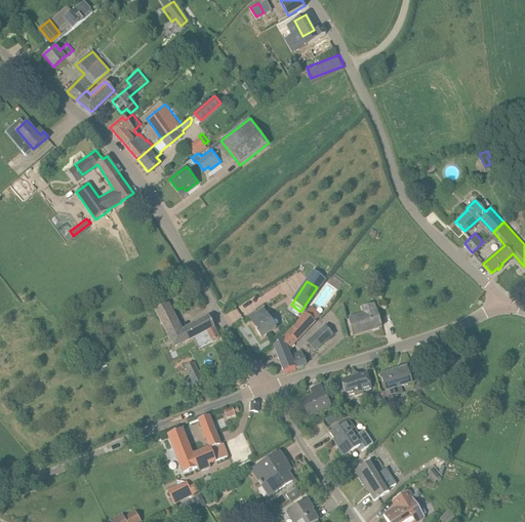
[(143,300),(146,298),(144,293),(131,298),(133,305),(143,300)]
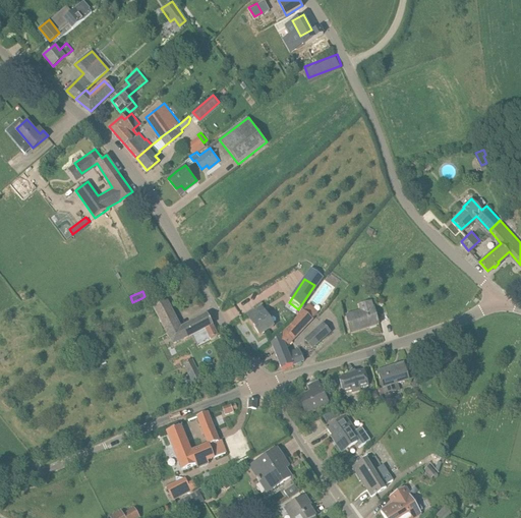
[(185,324),(185,323),(180,325),(167,298),(153,305),(172,342),(184,337),(186,340),(193,337),(194,339),(204,335),(205,338),(209,336),(210,337),(218,333),(208,312),(185,324)]
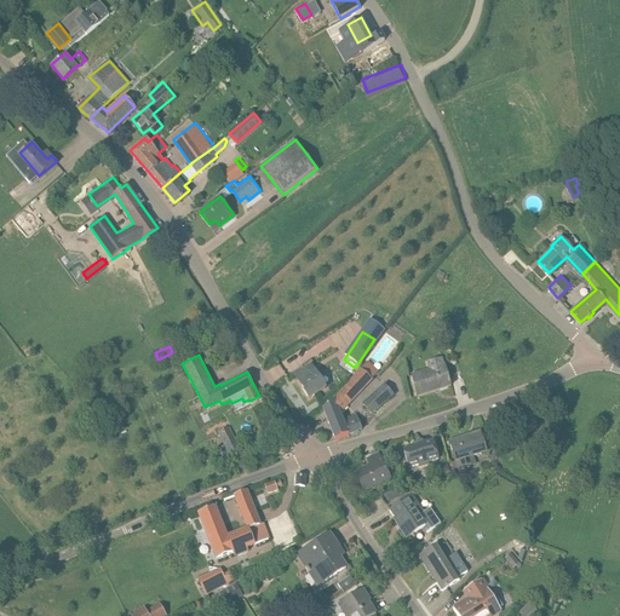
[(443,363),(442,356),(426,360),(429,368),(412,372),(417,392),(435,387),(435,386),(440,385),(440,386),(451,383),(445,363),(443,363)]
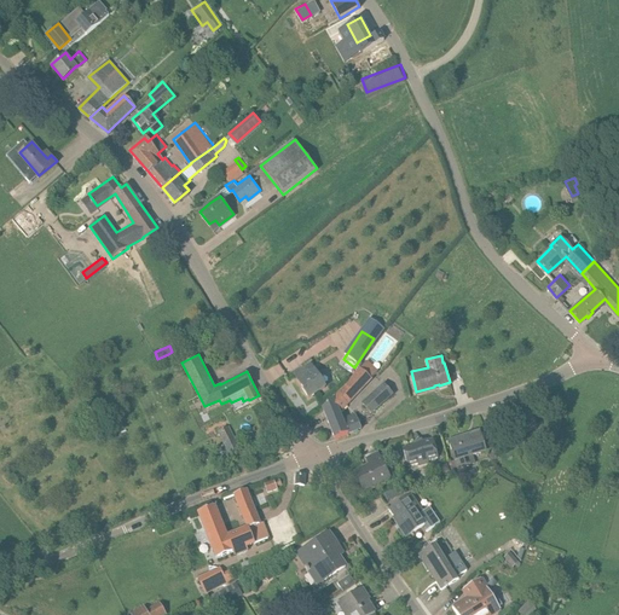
[(305,372),(298,377),(296,377),(308,395),(324,384),(313,369),(312,367),(306,358),(299,363),(305,372)]
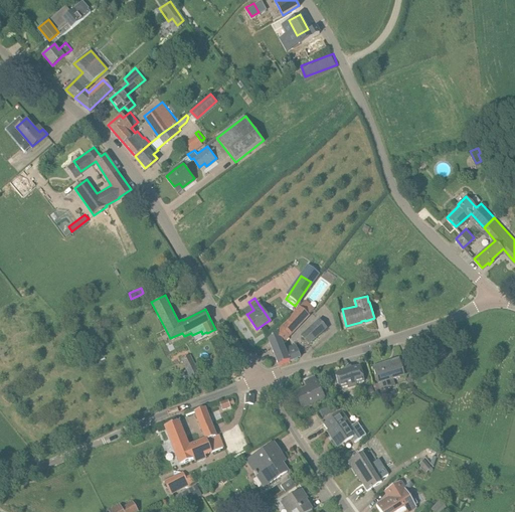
[(305,299),(269,337),(279,363),(300,355),(298,347),(293,349),(291,343),(286,345),(283,341),(310,313),(309,312),(314,307),(305,299)]
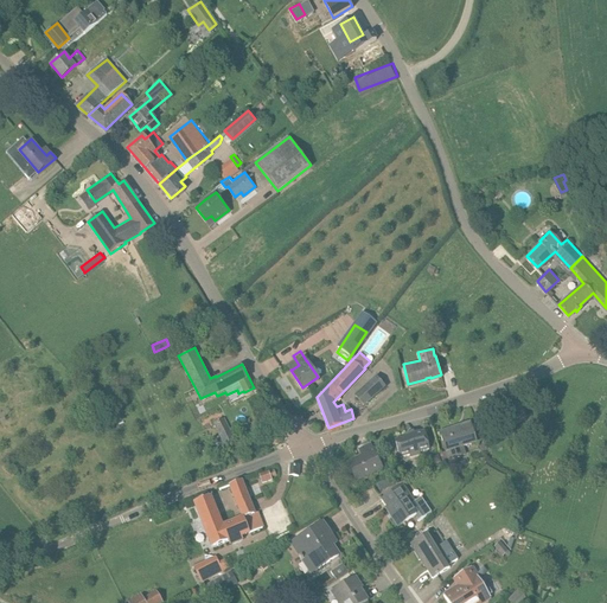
[(377,373),(355,393),(365,405),(388,385),(377,373)]
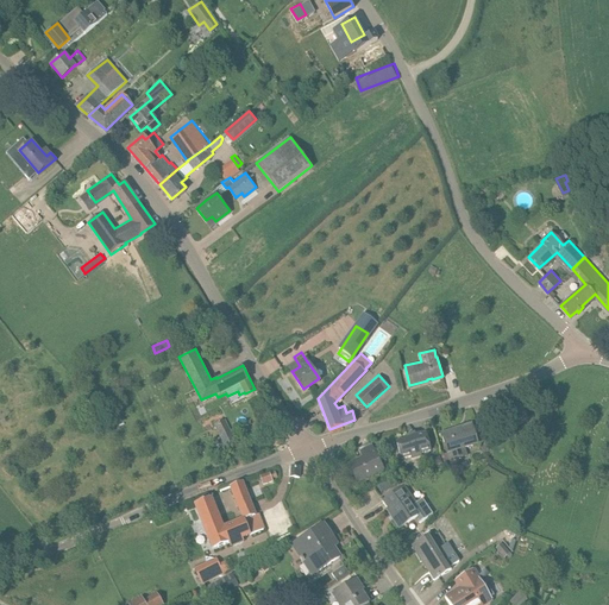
[(227,446),(228,446),(236,442),(224,417),(213,422),(223,440),(224,439),(227,446)]
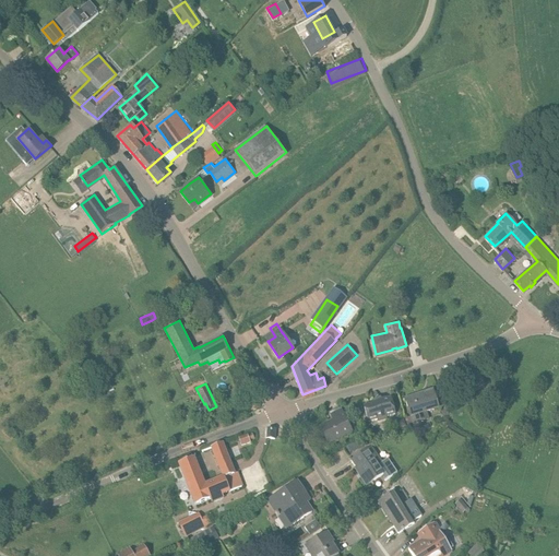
[(428,416),(426,411),(438,407),(432,388),(419,391),(419,392),(405,397),(409,414),(411,415),(413,421),(428,416)]
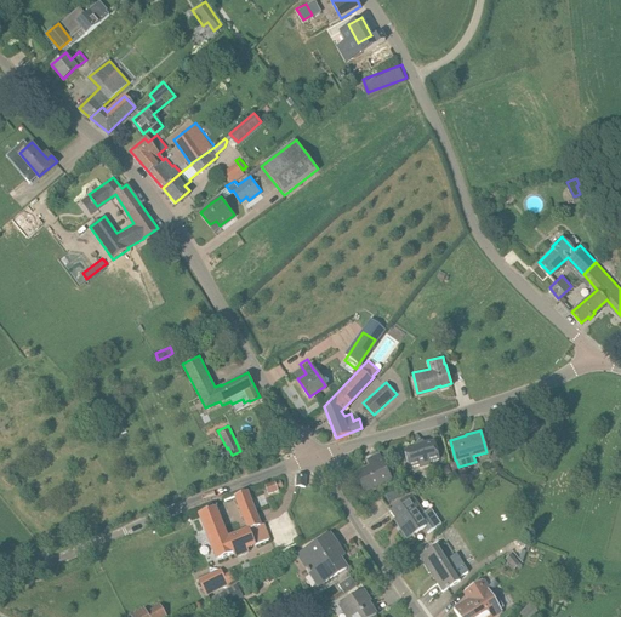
[(439,457),(434,439),(423,443),(423,444),(415,445),(415,444),(404,447),(409,466),(419,463),(420,466),(429,463),(428,460),(439,457)]
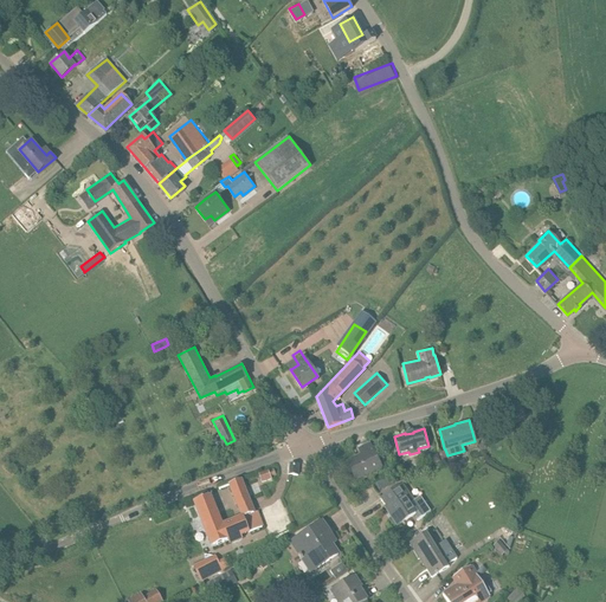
[(216,450),(226,444),(223,437),(221,438),(213,442),(216,450)]
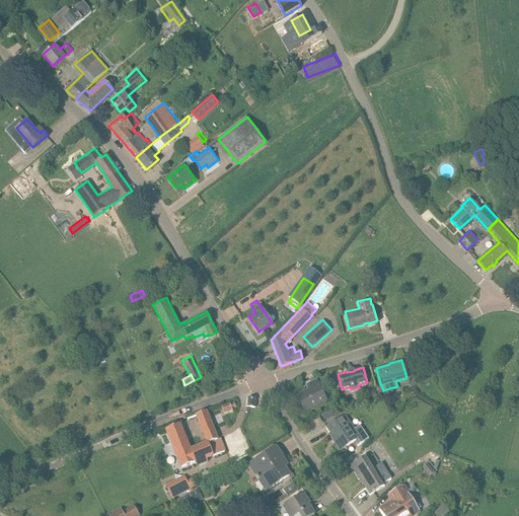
[(305,409),(326,397),(315,375),(305,380),(309,387),(297,393),(305,409)]
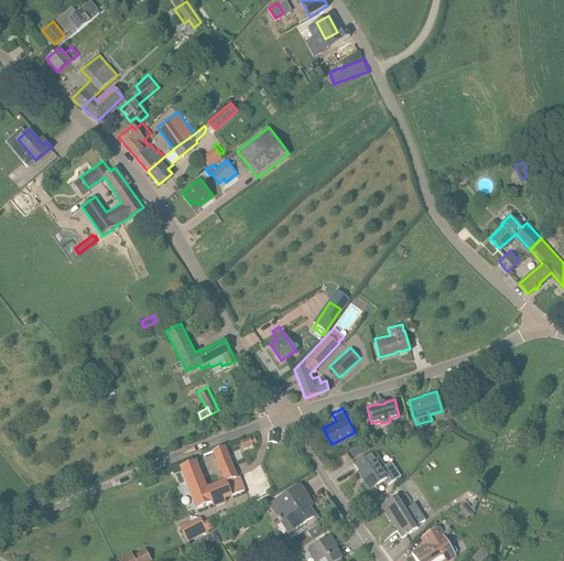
[(279,443),(279,432),(269,432),(269,443),(279,443)]
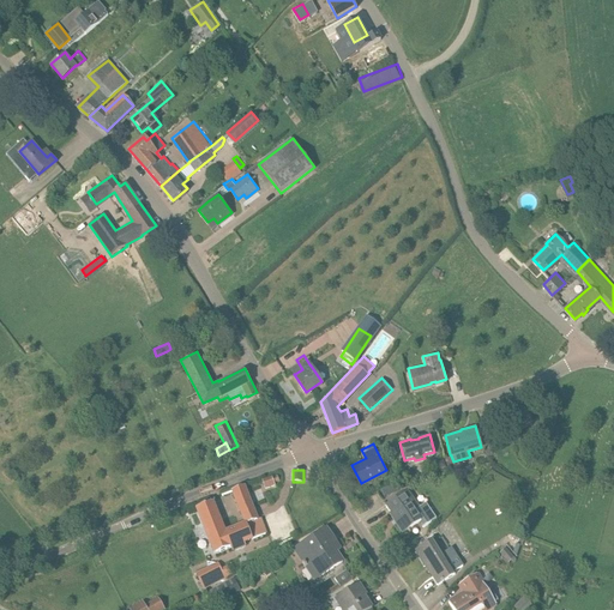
[(280,477),(277,473),(272,475),(272,473),(263,477),(266,484),(275,482),(274,479),(280,477)]
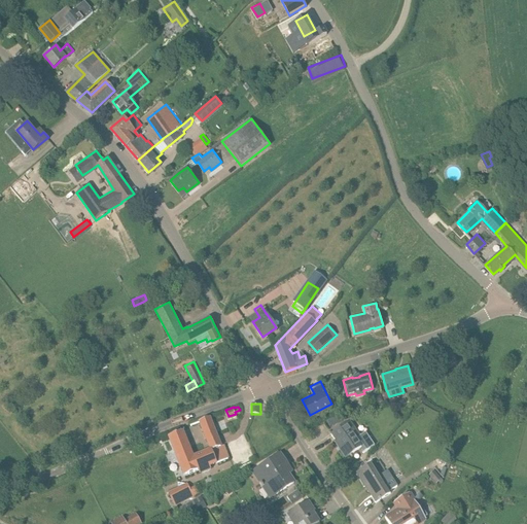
[(339,414),(328,418),(330,424),(342,419),(339,414)]
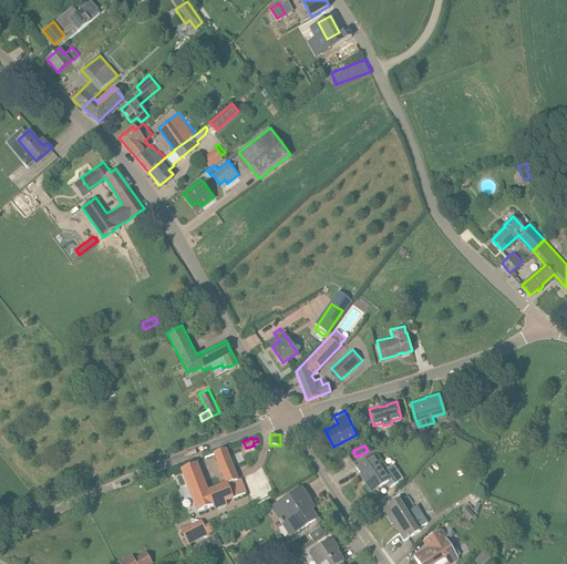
[(239,478),(238,478),(226,447),(215,451),(228,482),(207,490),(196,461),(182,467),(199,509),(213,503),(214,506),(223,502),(222,500),(233,494),(234,496),(245,492),(239,478)]
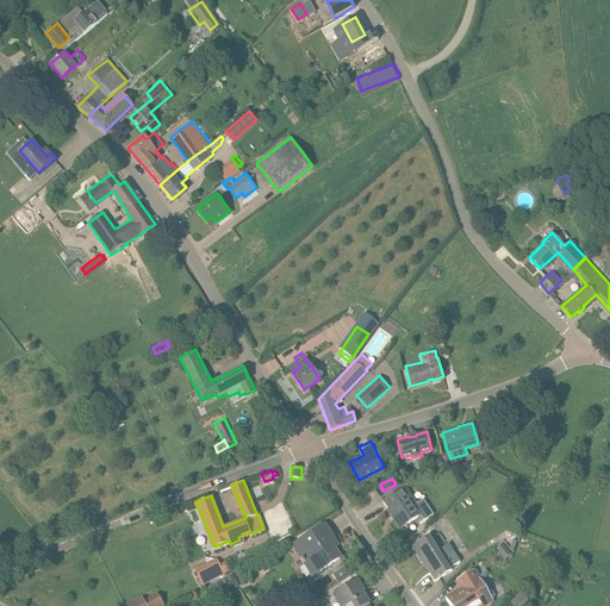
[(399,526),(418,513),(422,519),(419,520),(419,522),(434,512),(424,498),(424,497),(416,501),(405,485),(383,499),(384,500),(390,508),(390,507),(396,516),(393,517),(399,525),(399,526)]
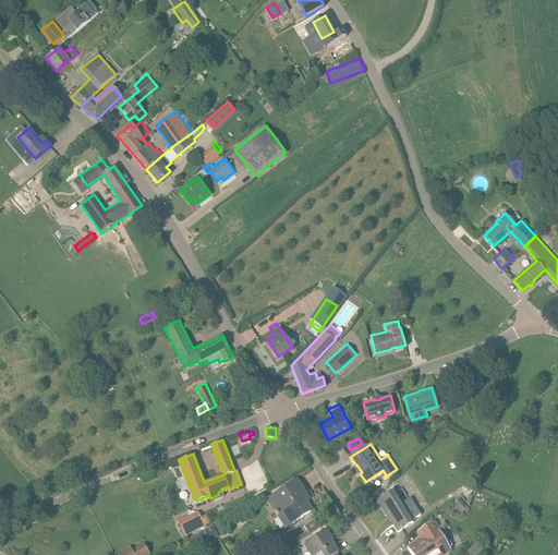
[(303,487),(302,486),(296,478),(268,497),(287,525),(312,507),(300,490),(303,487)]
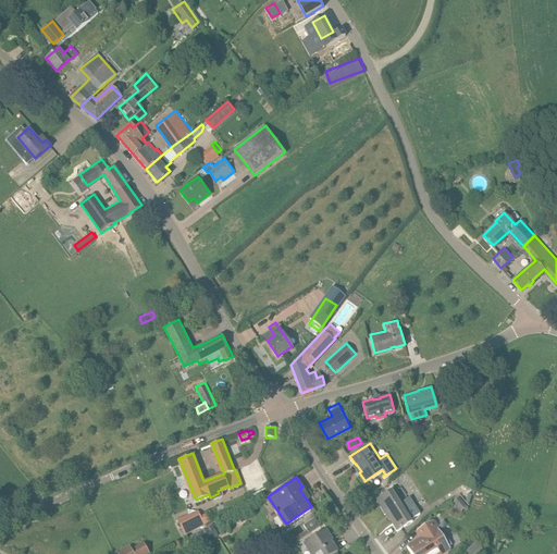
[(397,529),(413,517),(398,493),(400,492),(396,484),(379,496),(390,514),(388,515),(397,529)]
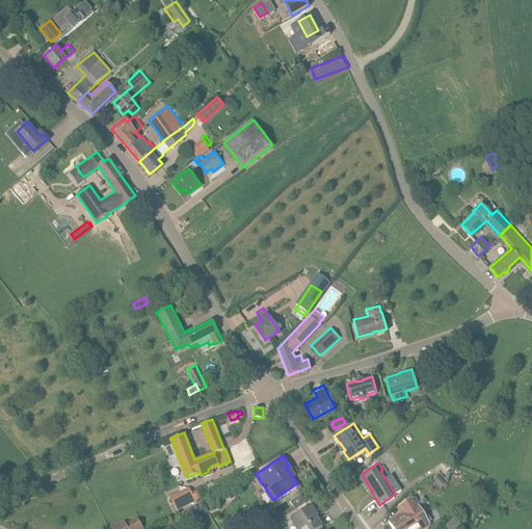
[(432,477),(441,485),(446,481),(437,472),(432,477)]
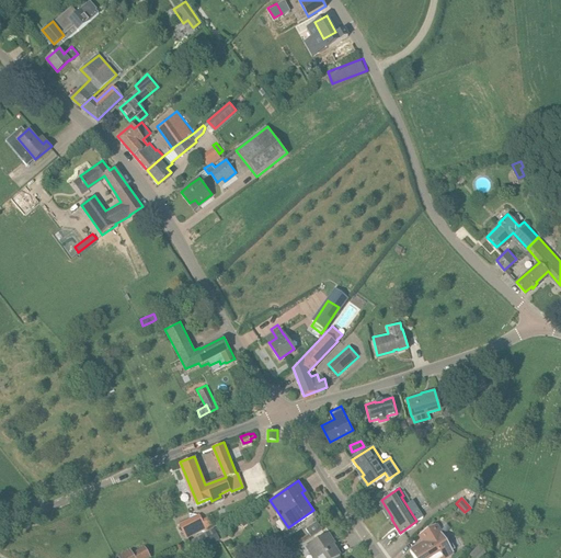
[(205,526),(201,519),(201,517),(193,521),(190,516),(179,523),(185,536),(205,526)]
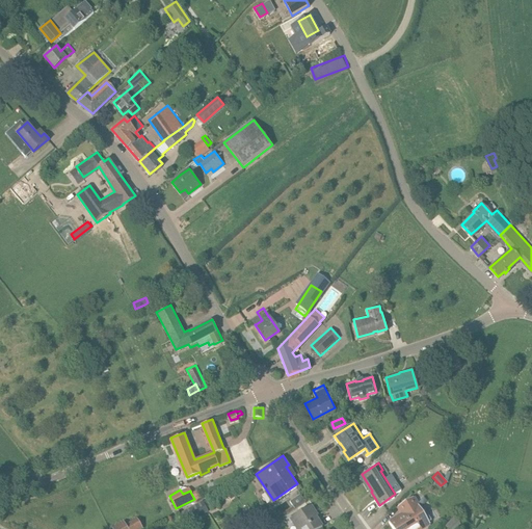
[(300,492),(290,499),(295,507),(306,500),(300,492)]
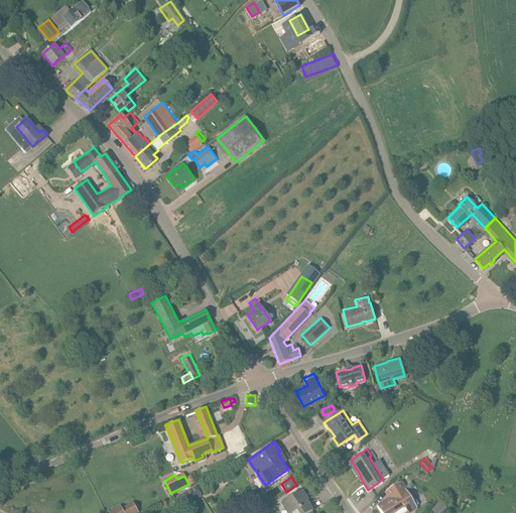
[(406,512),(417,506),(416,504),(418,502),(412,493),(409,494),(401,482),(388,490),(391,496),(377,504),(382,512),(406,512)]
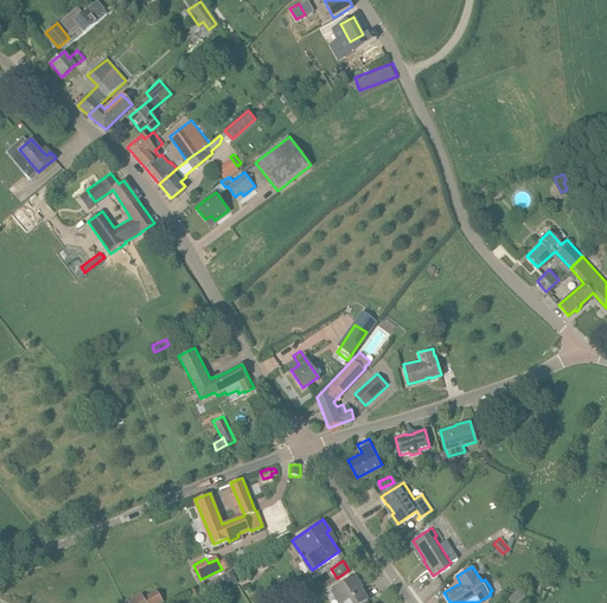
[(210,595),(218,590),(236,581),(230,569),(204,583),(210,595)]
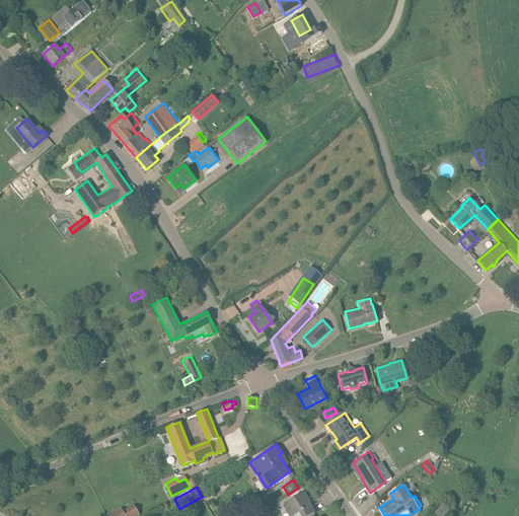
[(303,491),(294,496),(283,504),(290,515),(308,515),(314,512),(308,502),(309,501),(303,491)]
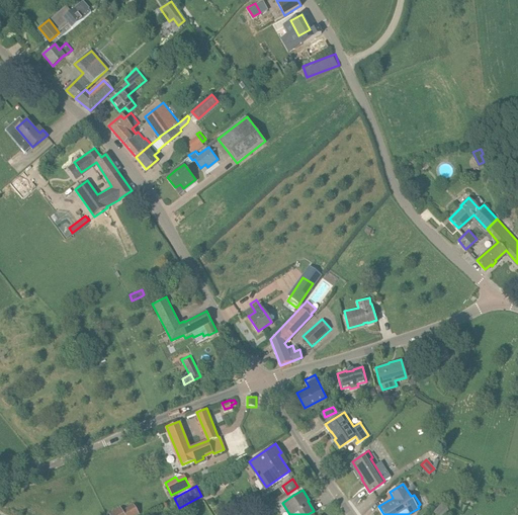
[(121,508),(109,514),(130,514),(138,511),(133,502),(121,508)]
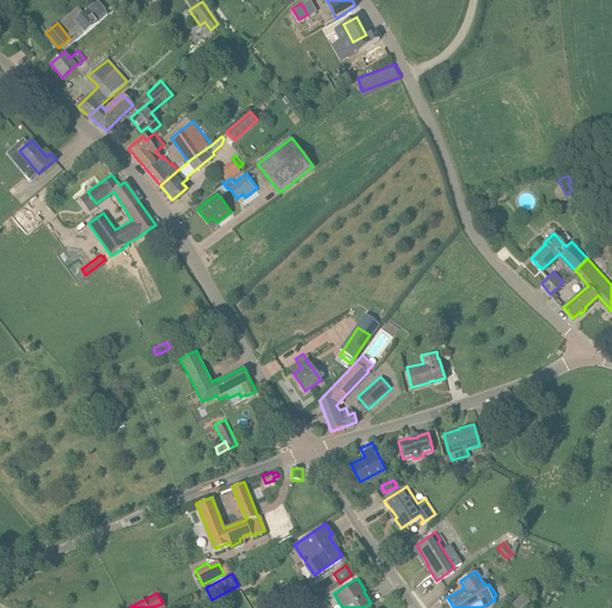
[(521,593),(513,602),(518,607),(520,607),(528,600),(521,593)]
